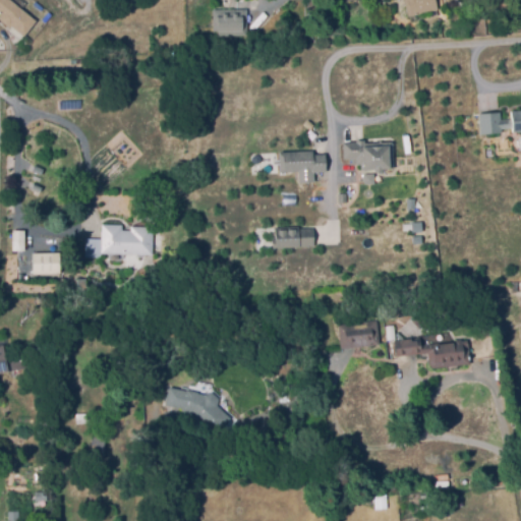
[(25,35),(13,24),(11,27),(1,19),(3,17),(0,14),(0,0),(10,0),(37,20),(25,35)]
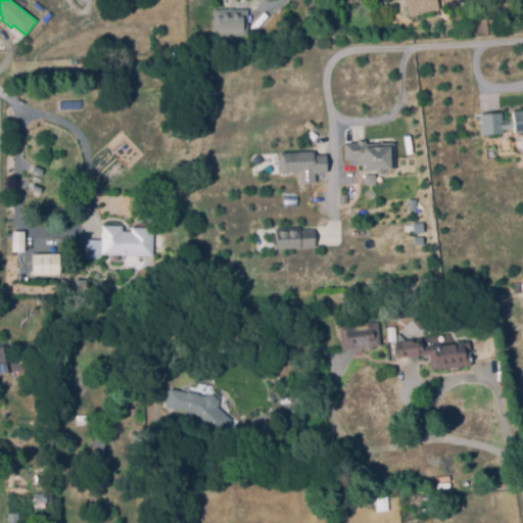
[(413,14),(409,0),(437,0),(439,9),(413,14)]
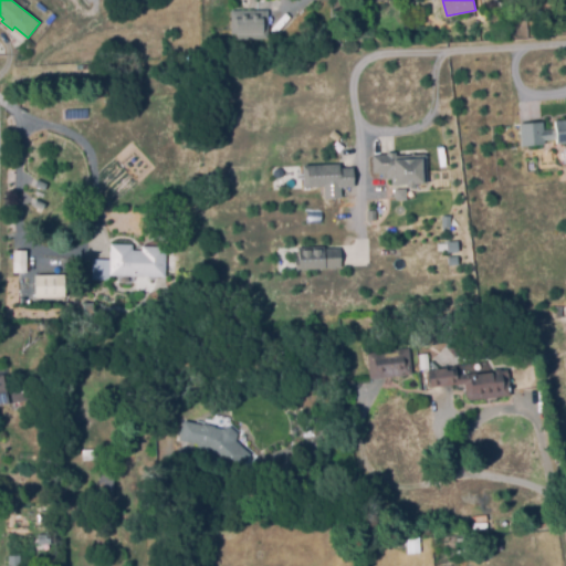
[(263,38),(263,33),(232,33),(232,10),(269,9),(270,37),(263,38)]
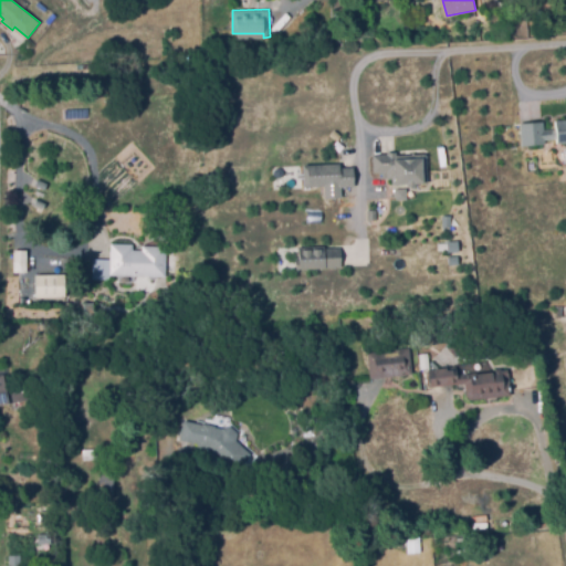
[(524,144),(523,123),(546,122),(546,129),(554,129),(554,122),(565,121),(565,138),(556,139),(556,136),(545,137),(546,142),(524,144)]
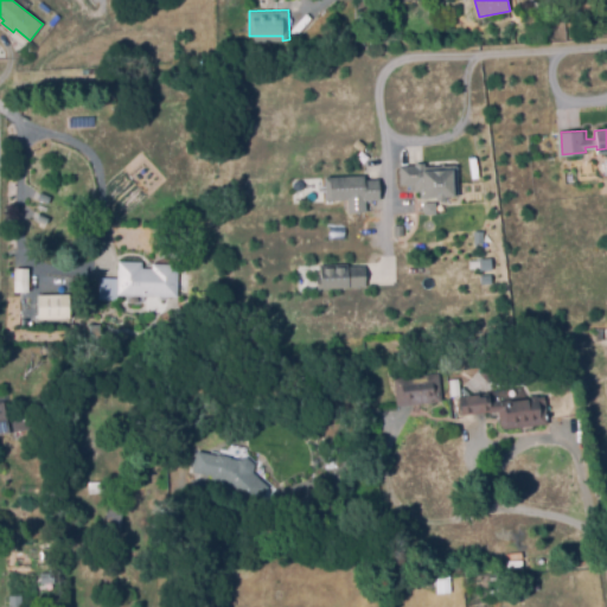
[(420,197),(420,191),(411,192),(410,184),(401,184),(401,165),(415,165),(415,164),(425,164),(425,166),(457,165),(457,196),(420,197)]
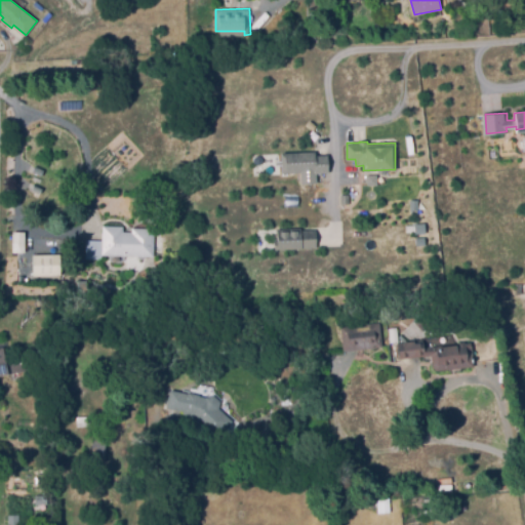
[(315,172),(315,169),(283,171),(282,153),(315,152),(315,155),(328,155),(329,171),(315,172)]
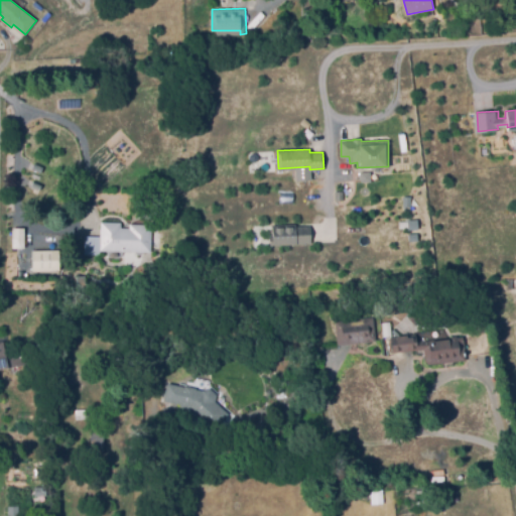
[(345,200),(337,200),(337,190),(345,190),(345,200)]
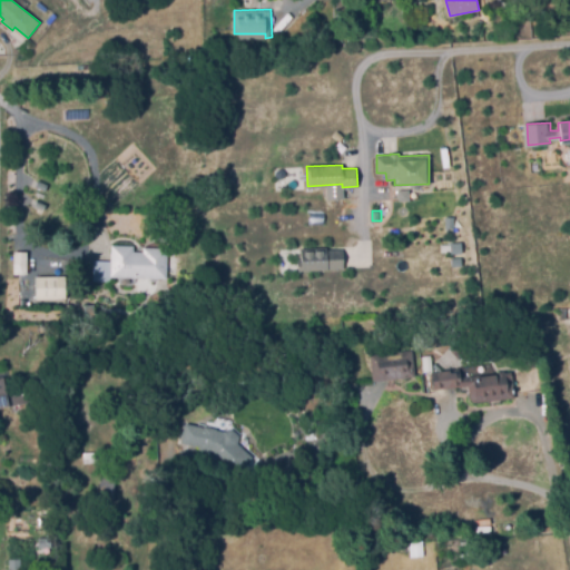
[(27,274),(10,273),(11,238),(15,238),(15,251),(28,251),(27,274)]
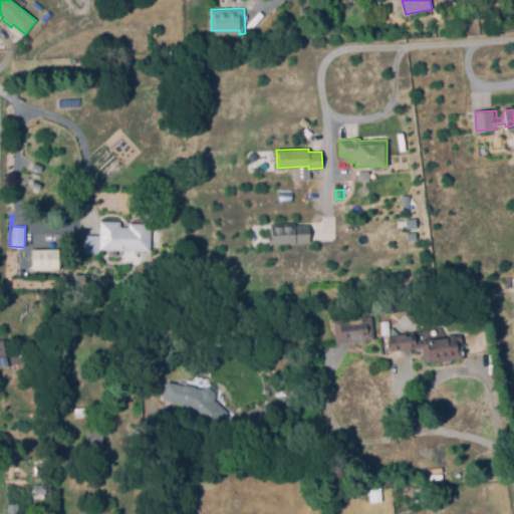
[(150,250),(99,248),(100,221),(120,221),(119,227),(131,227),(131,223),(151,224),(150,250)]
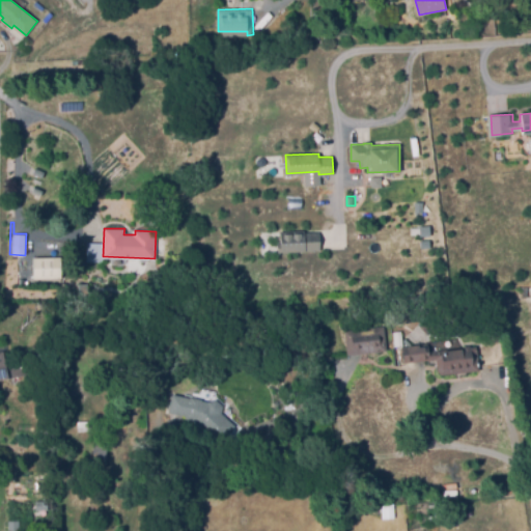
[(276,235),(300,233),(300,235),(314,234),(315,253),(277,255),(276,235)]
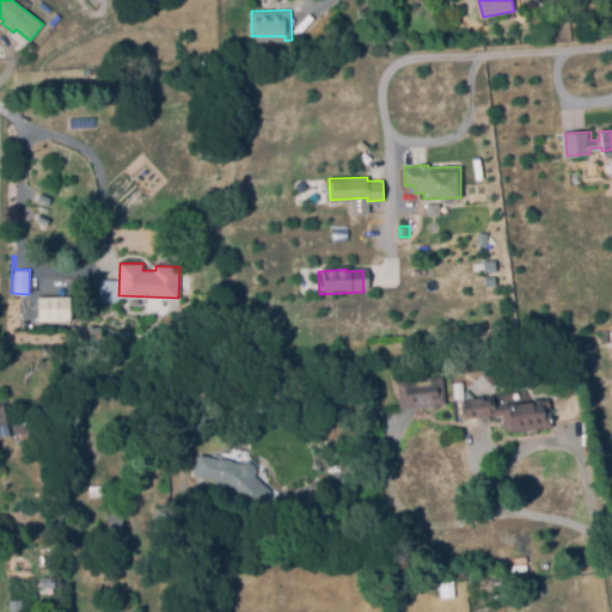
[(38,319),(38,297),(69,297),(69,318),(38,319)]
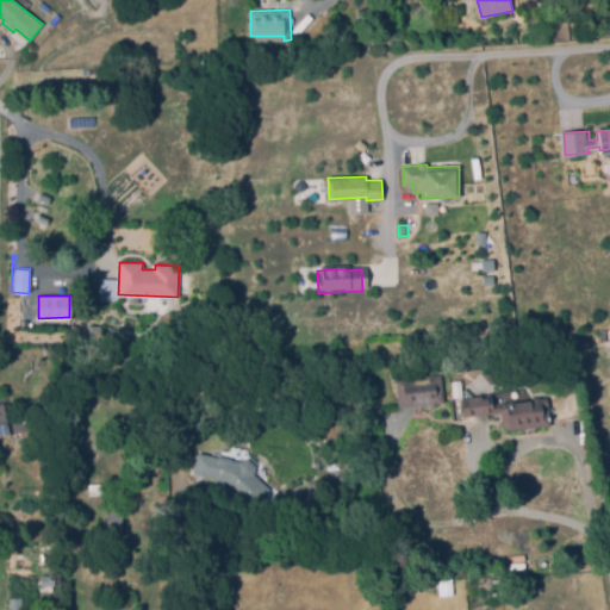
[(400,406),(397,380),(441,374),(444,402),(400,406)]
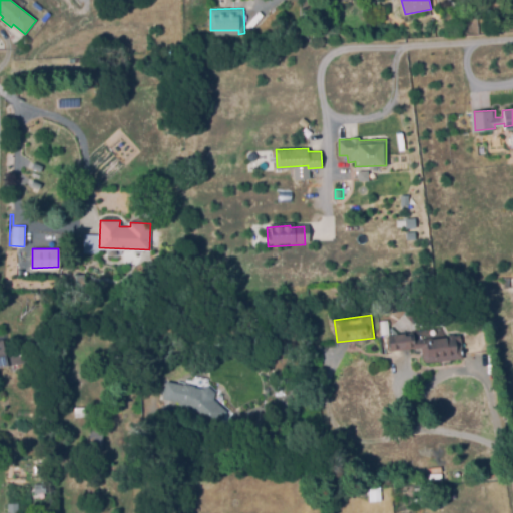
[(424,362),(422,347),(393,352),(390,334),(415,331),(416,340),(460,334),(463,356),(424,362)]
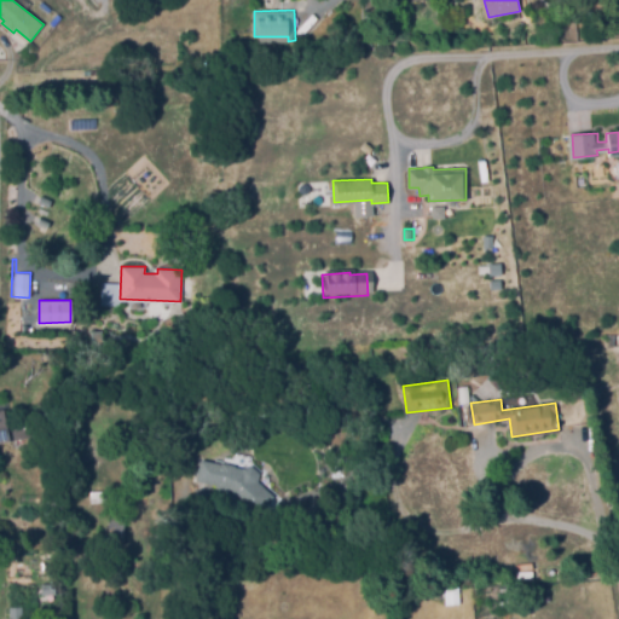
[(0,443),(0,409),(4,409),(5,418),(29,414),(33,437),(0,443)]
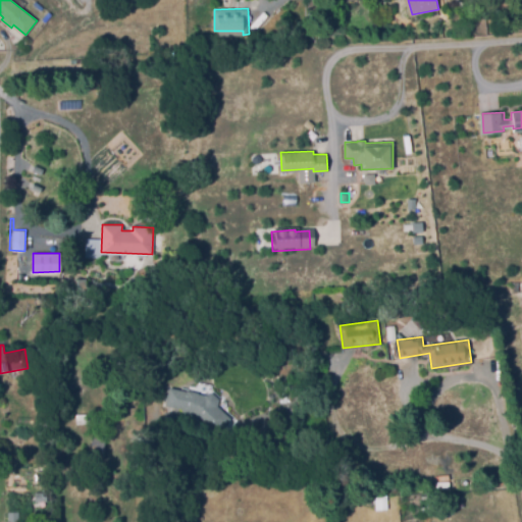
[(215,434),(190,413),(168,406),(175,386),(198,395),(206,396),(213,392),(220,398),(218,407),(230,417),(215,434)]
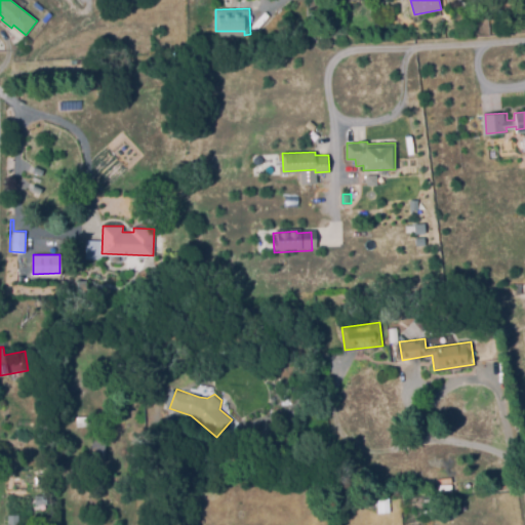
[(77,427),(76,416),(89,415),(90,426),(77,427)]
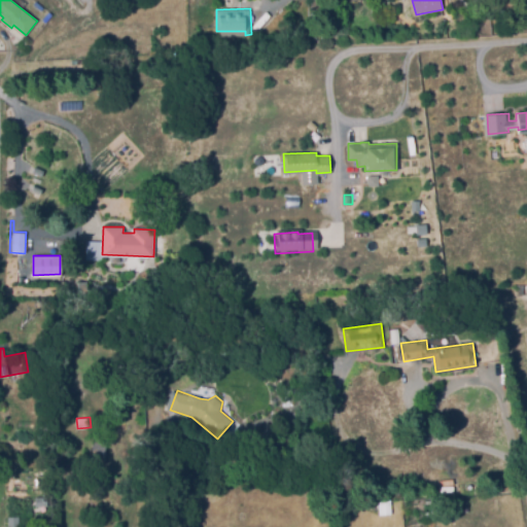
[(94,467),(93,433),(107,433),(107,467),(94,467)]
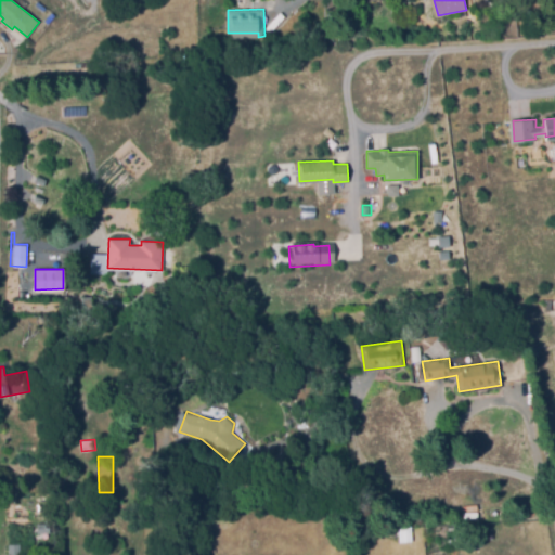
[(8,534),(7,524),(17,523),(18,533),(8,534)]
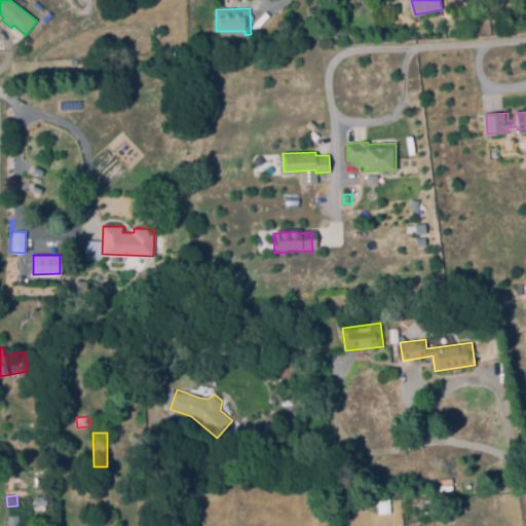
[(20,505),(20,496),(47,495),(47,504),(20,505)]
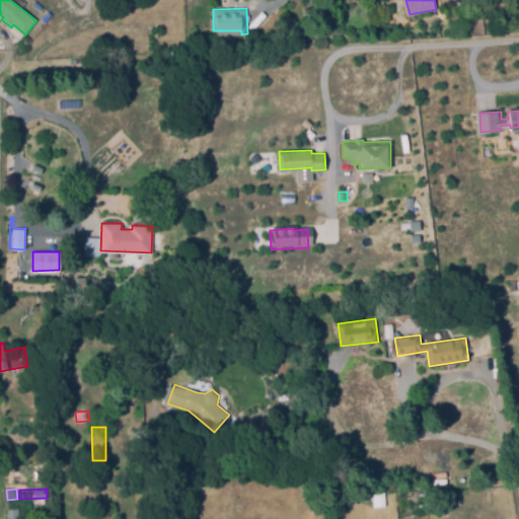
[(383,506),(383,493),(372,493),(372,506),(383,506)]
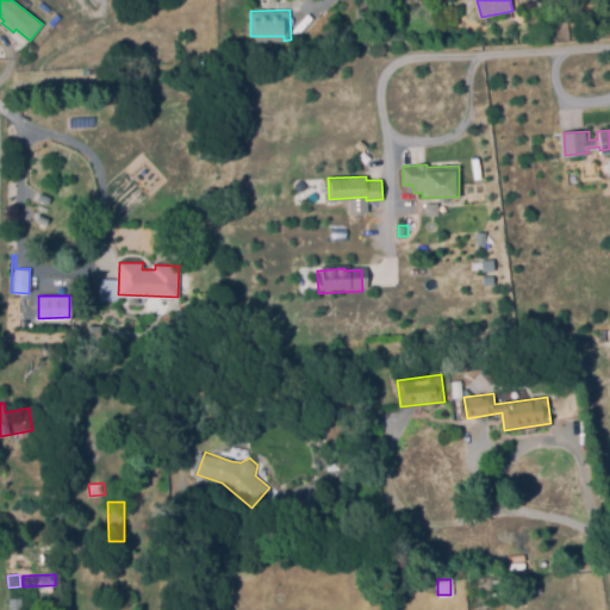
[(8,609),(8,598),(22,597),(22,609),(8,609)]
